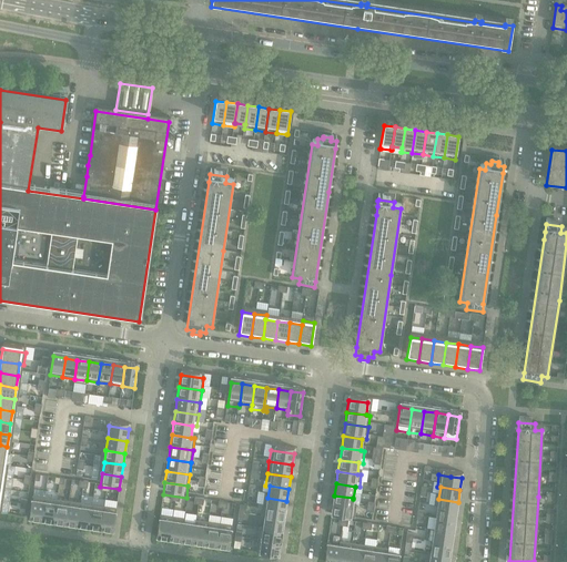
[(352,510),(353,499),(353,498),(334,496),(333,508),(352,510)]
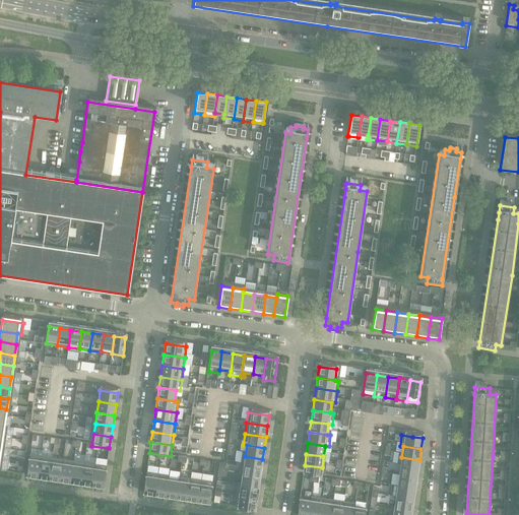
[(261,470),(262,459),(245,456),(242,456),(240,467),(261,470)]
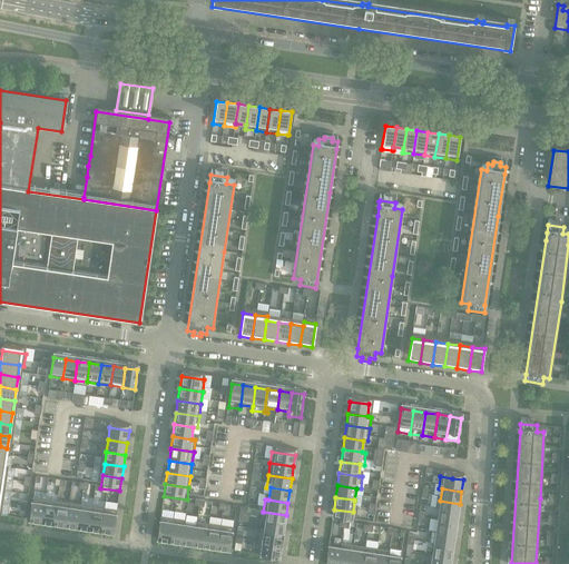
[(458,516),(460,504),(440,501),(437,501),(434,512),(439,513),(458,516)]
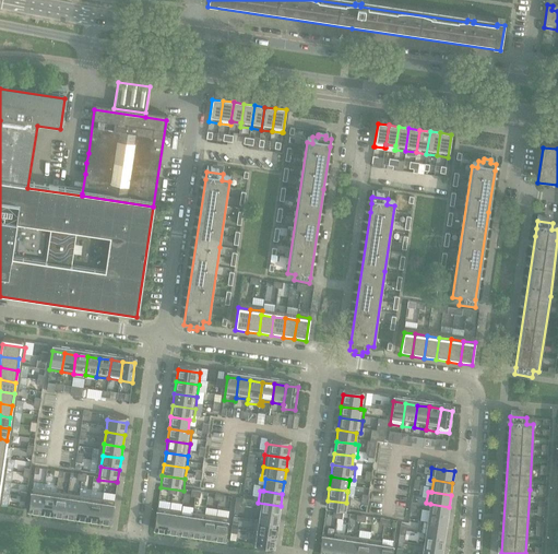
[(39,518),(43,499),(31,497),(27,517),(39,518)]
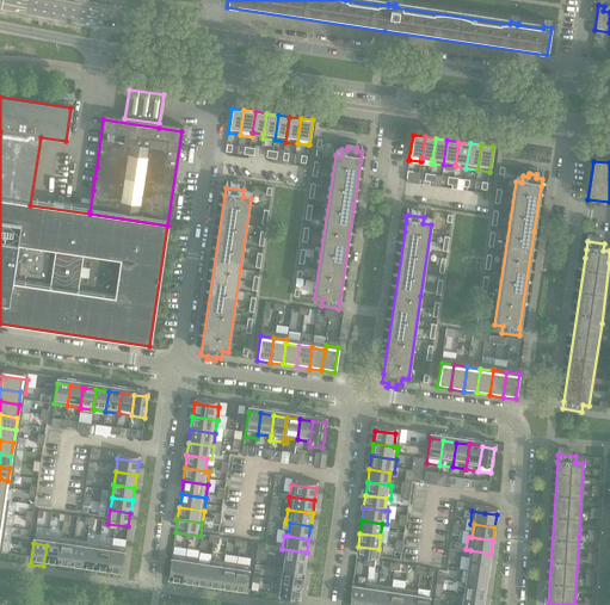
[(56,568),(60,548),(47,545),(43,566),(56,568)]
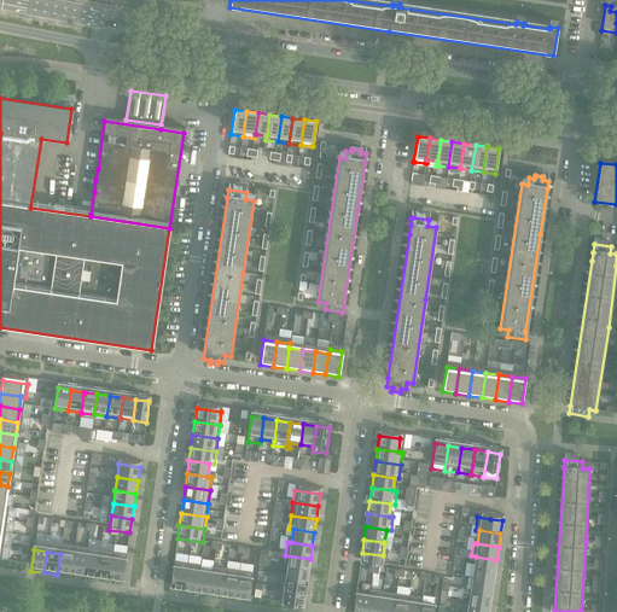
[(386,557),(383,555),(362,553),(360,565),(360,566),(385,570),(386,557)]
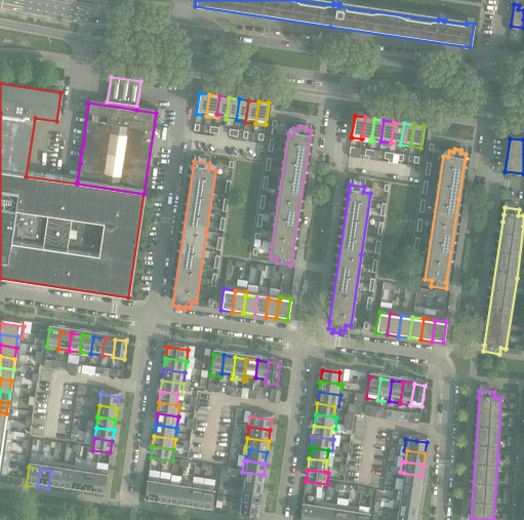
[(59,489),(62,472),(51,471),(48,488),(59,489)]
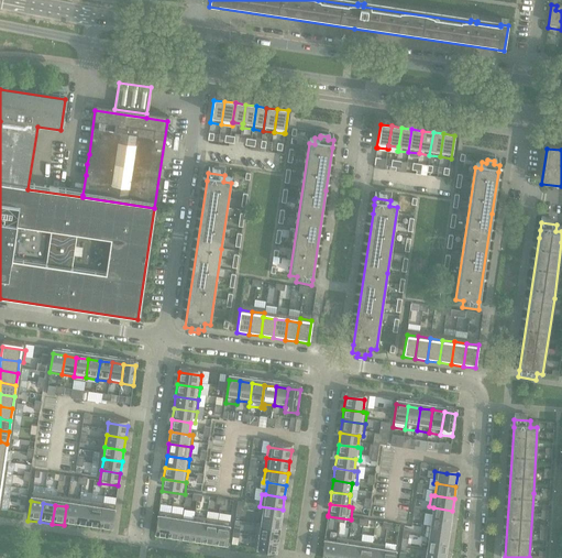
[(76,527),(78,509),(66,506),(64,525),(76,527)]
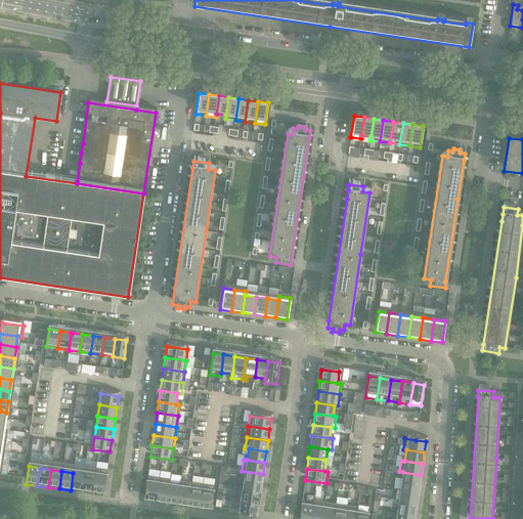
[(261,484),(263,474),(242,471),(240,481),(244,482),(261,484)]
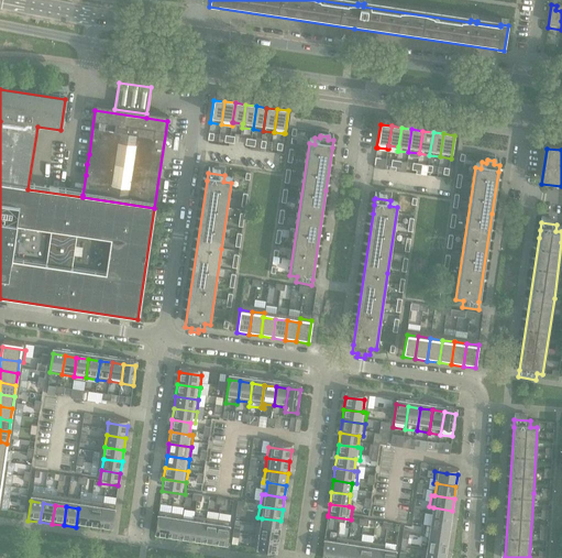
[(451,522),(452,511),(433,507),(431,520),(451,522)]
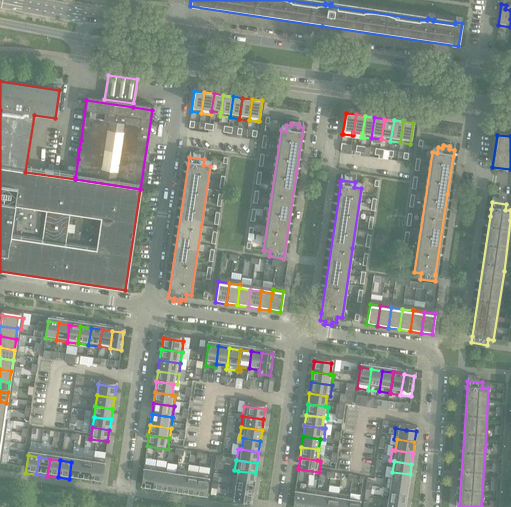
[(79,481),(82,463),(71,462),(69,479),(79,481)]
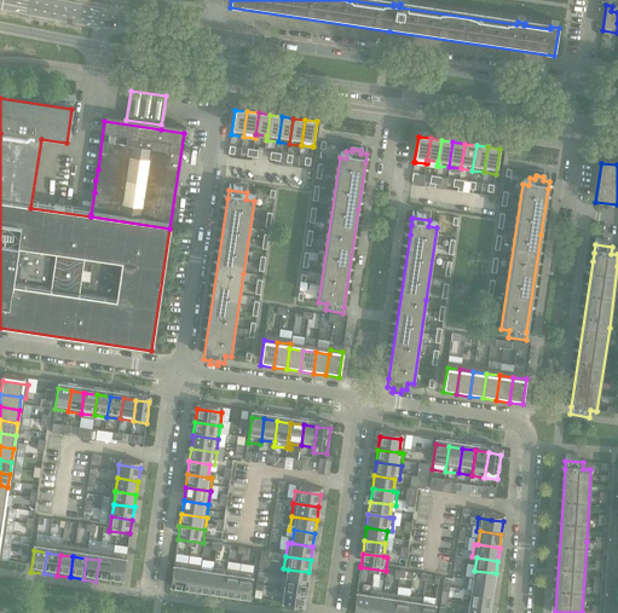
[(109,583),(111,562),(99,560),(96,582),(109,583)]
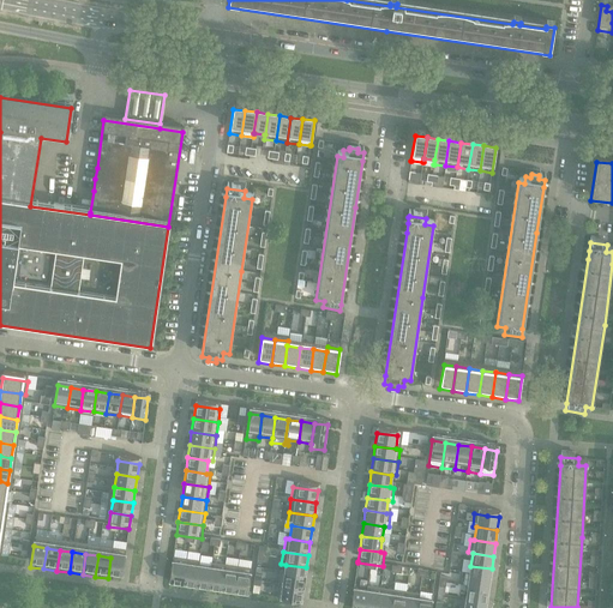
[(121,581),(125,560),(110,558),(108,578),(121,581)]
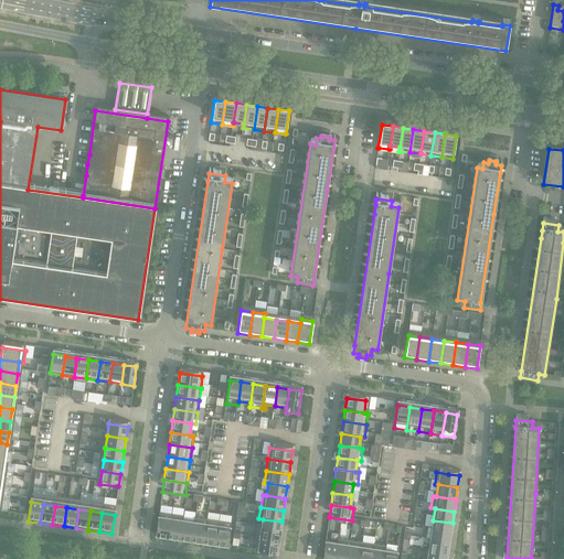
[(167,541),(171,518),(158,517),(155,540),(167,541)]
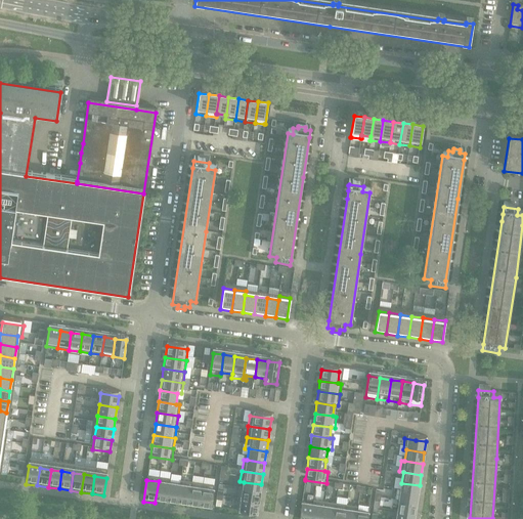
[(166,505),(169,487),(169,483),(159,481),(155,503),(166,505)]
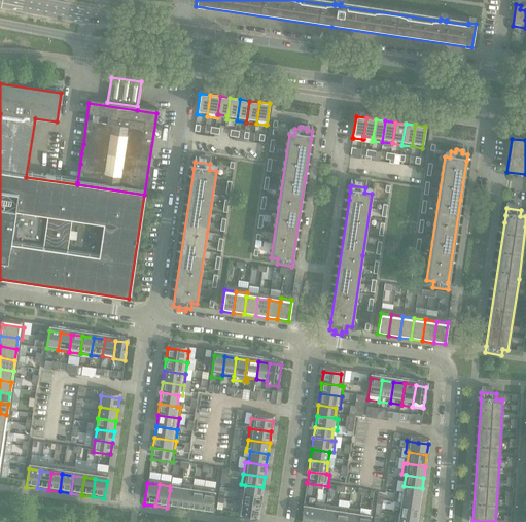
[(261,498),(263,487),(245,485),(243,496),(261,498)]
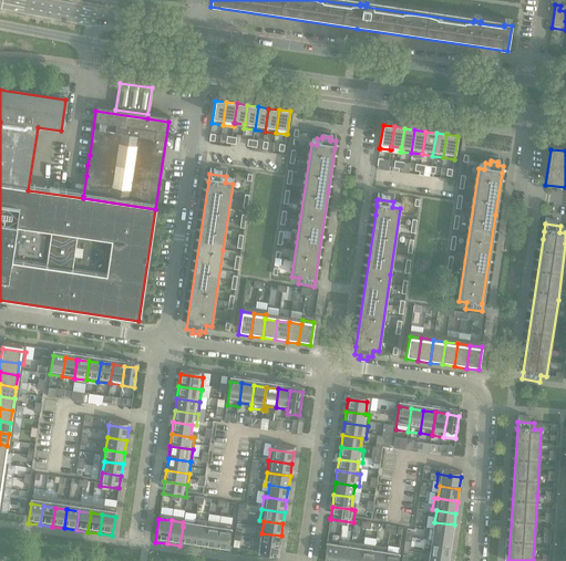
[(452,537),(454,525),(434,522),(433,533),(452,537)]
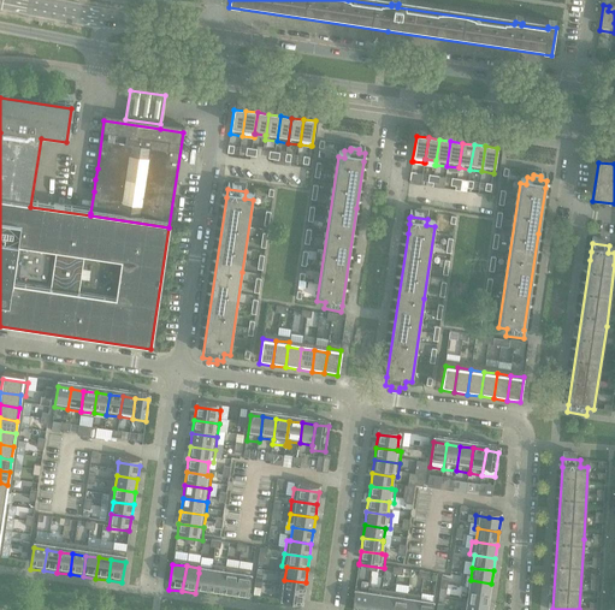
[(222,597),(225,572),(212,570),(211,574),(208,594),(222,597)]
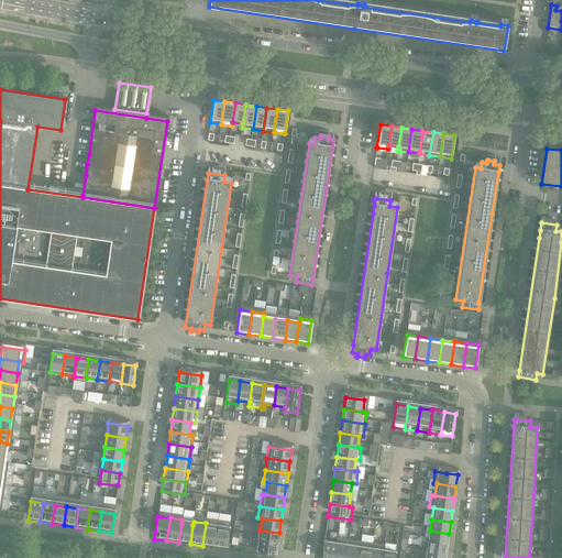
[(213,548),(217,525),(206,523),(202,546),(213,548)]
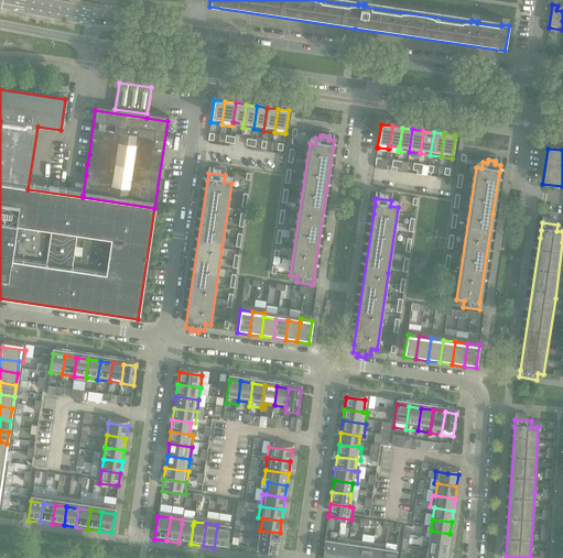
[(191,544),(193,525),(182,524),(179,543),(191,544)]
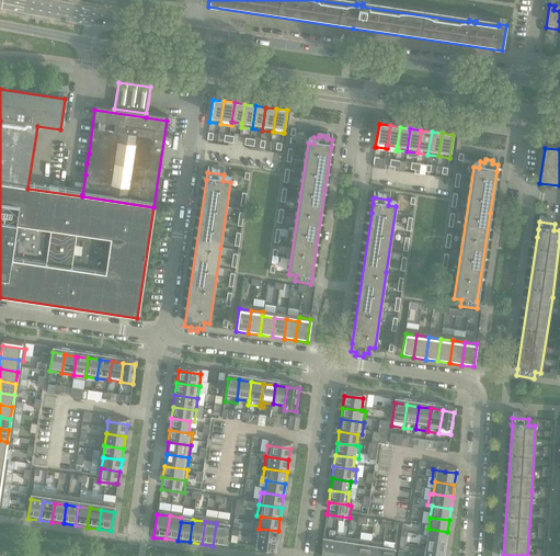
[(225,547),(229,524),(216,523),(213,546),(225,547)]
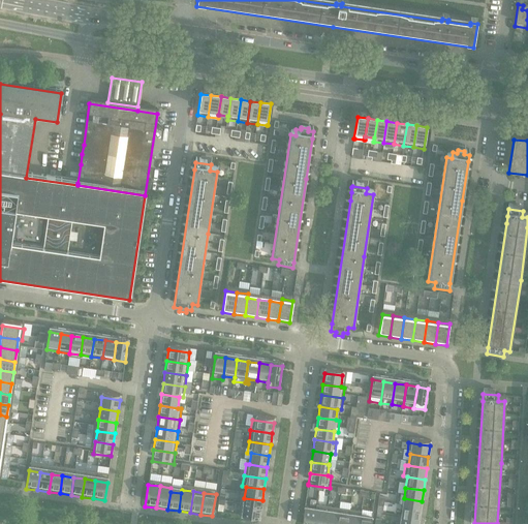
[(260,512),(262,500),(244,498),(241,497),(239,509),(260,512)]
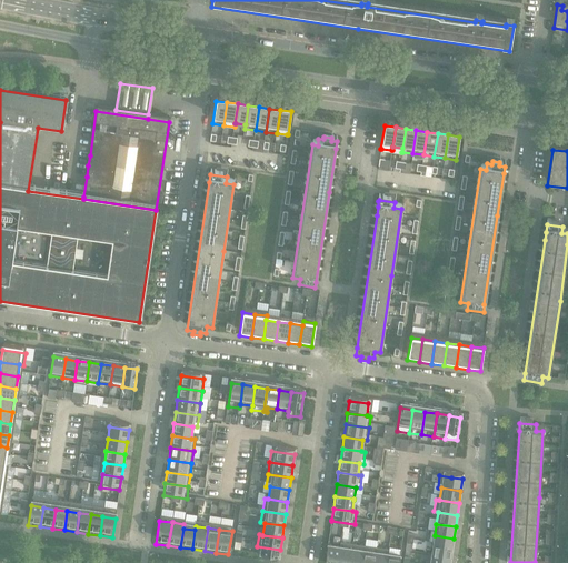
[(451,551),(454,539),(435,535),(432,548),(451,551)]
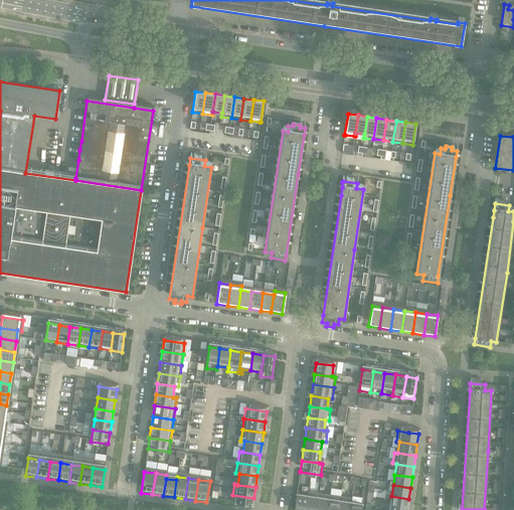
[(252,508),(253,498),(232,495),(231,506),(251,509),(252,508)]
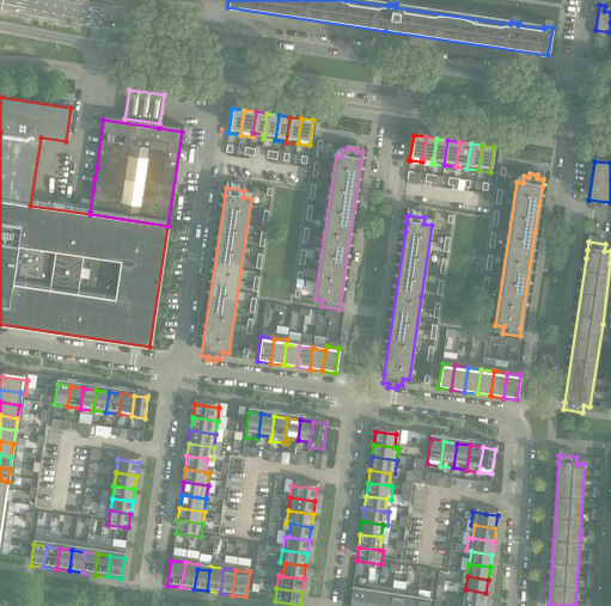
[(376,605),(378,591),(366,589),(365,593),(362,605),(376,605)]
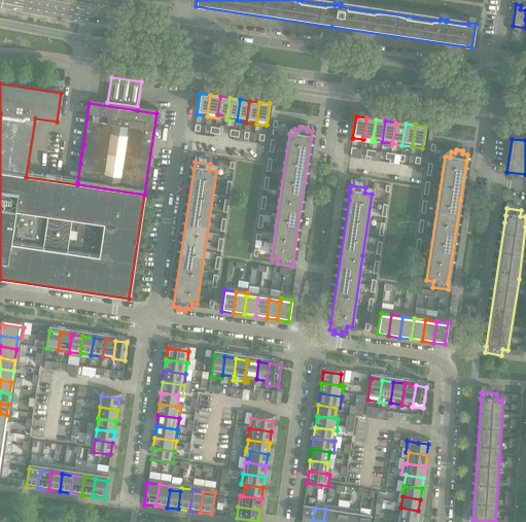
[(417,521),(418,511),(400,508),(398,519),(411,521),(417,521)]
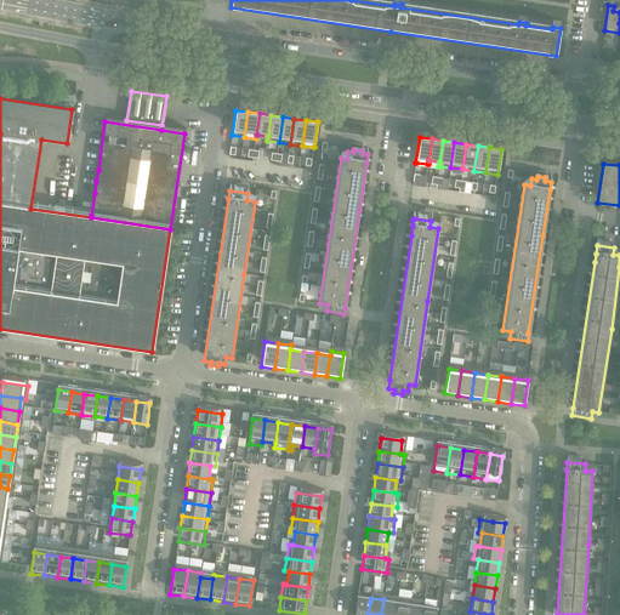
[(396,614),(397,602),(384,599),(381,614),(396,614)]
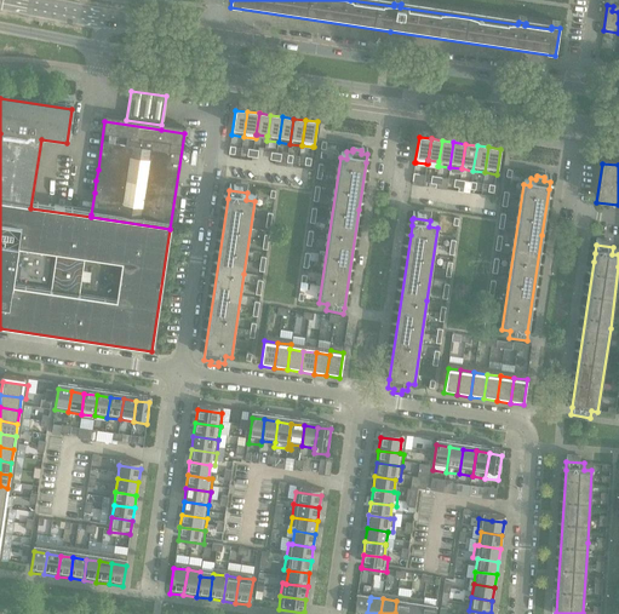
[(367,613),(370,601),(356,600),(355,613),(367,613)]
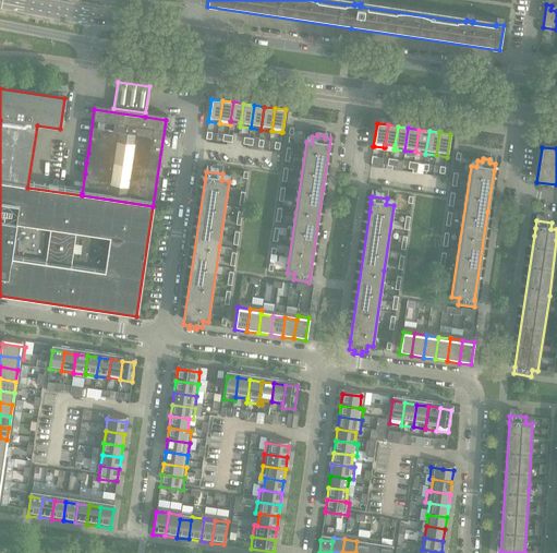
[(367,552),(368,543),(356,541),(355,552),(367,552)]
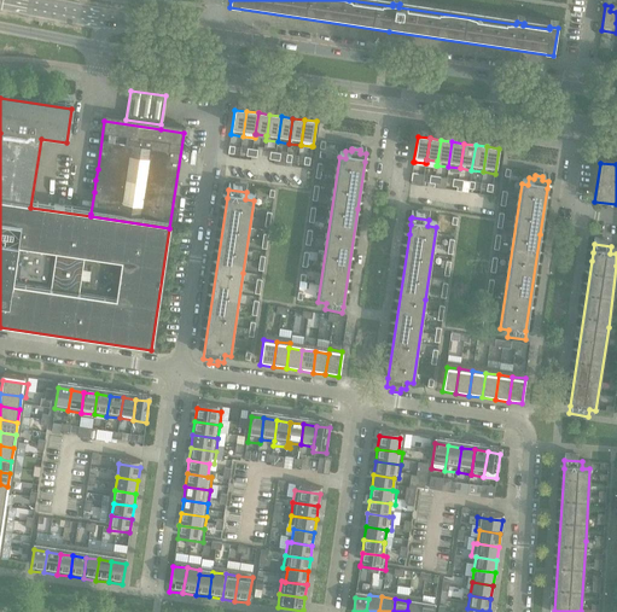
[(420,611),(421,607),(421,602),(408,601),(407,611),(420,611)]
